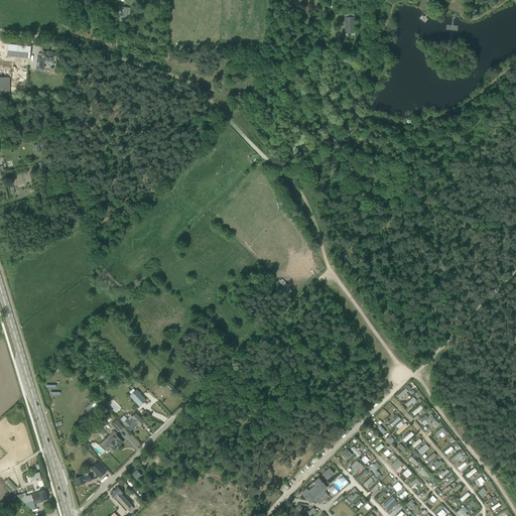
[(298,16),(291,19),(292,23),(293,26),(301,24),(298,16)]
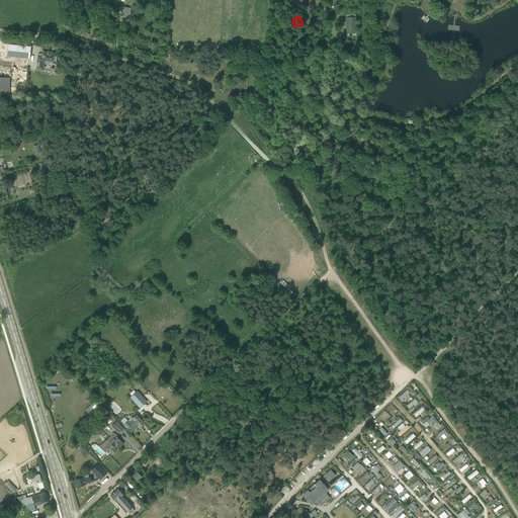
[(345,17),(346,34),(357,33),(356,17),(345,17)]
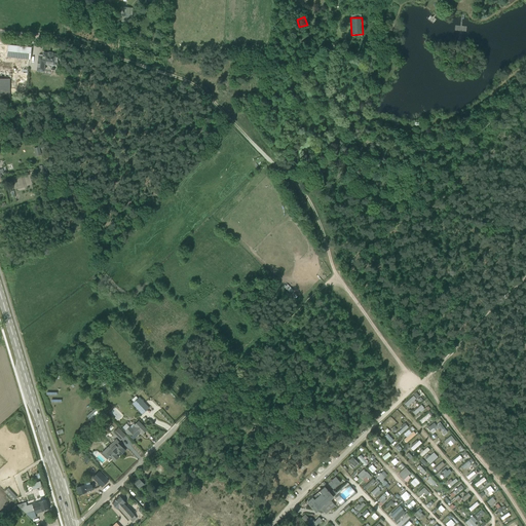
[(31,60),(32,47),(8,45),(7,58),(31,60)]
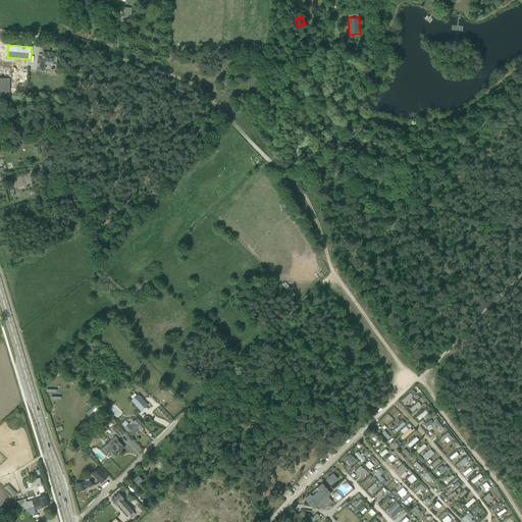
[(45,71),(45,66),(45,64),(57,65),(58,54),(53,53),(53,52),(48,52),(48,53),(43,52),(42,56),(38,55),(37,70),(45,71)]
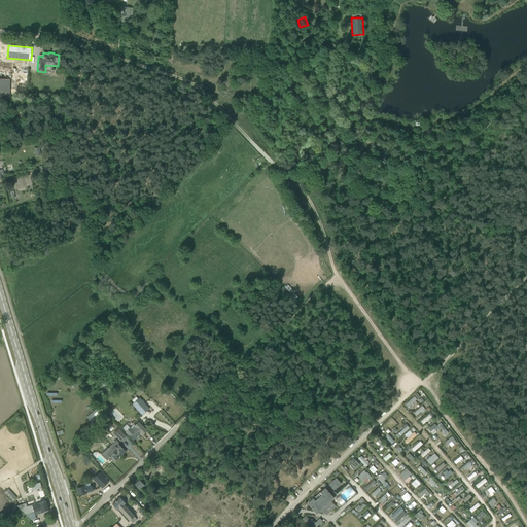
[(10,79),(0,78),(0,95),(10,95),(10,79)]
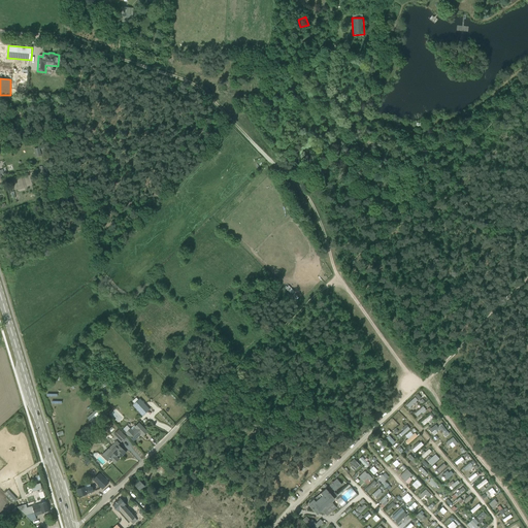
[(47,165),(39,167),(41,175),(48,174),(47,171),(48,171),(47,165)]
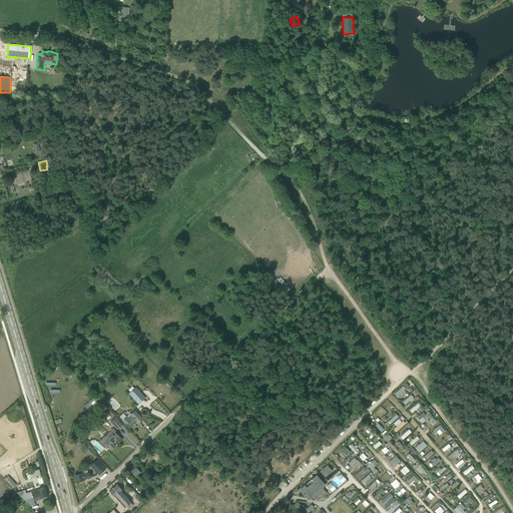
[(74,376),(69,370),(65,373),(71,379),(74,376)]
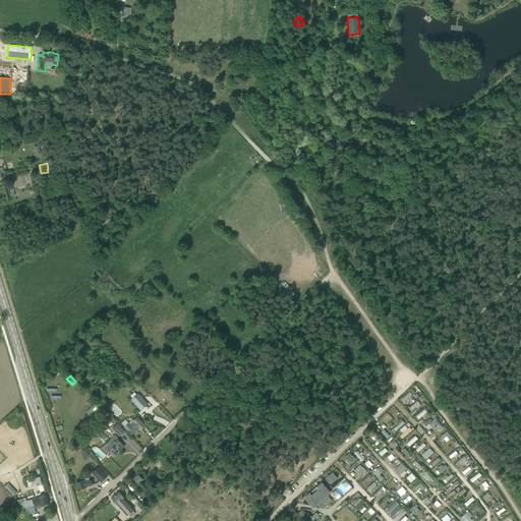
[(138,393),(130,400),(140,411),(149,404),(138,393)]
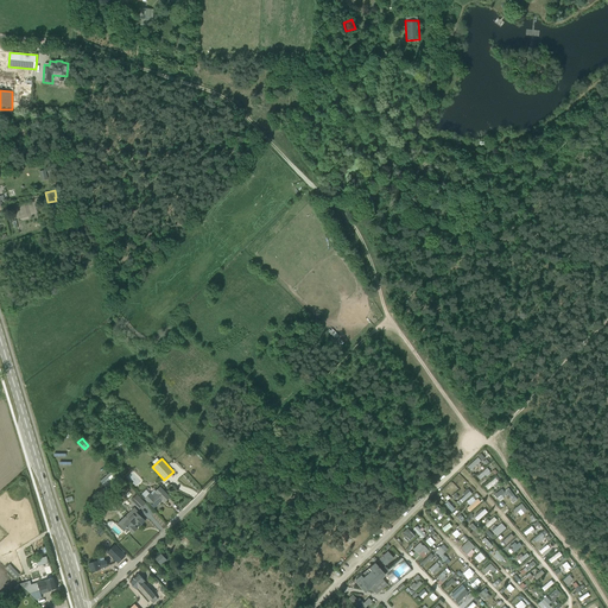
[(477,458),(468,468),(470,470),(481,462),(477,458)]
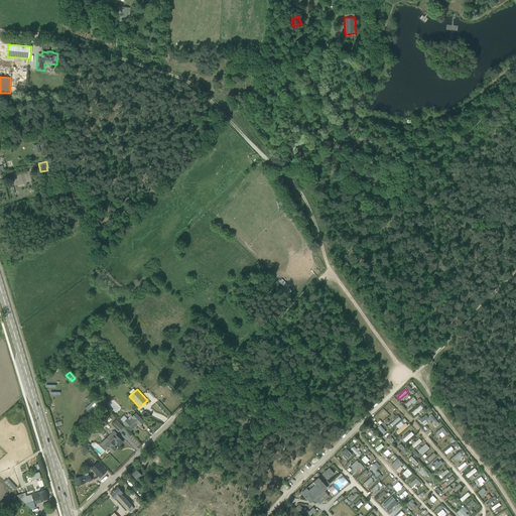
[(413,397),(405,404),(408,407),(412,403),(413,405),(415,403),(414,401),(416,400),(413,397)]
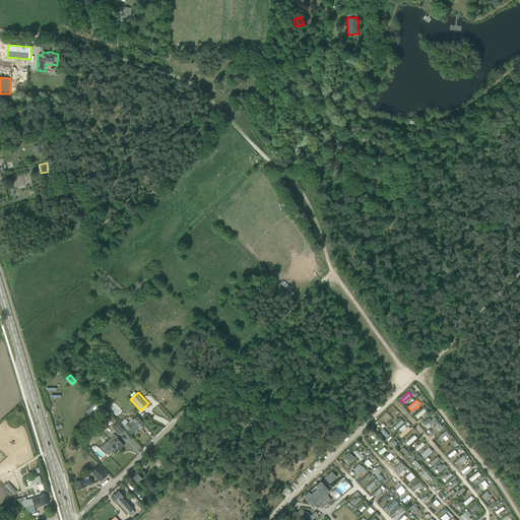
[(95,403),(86,411),(92,418),(95,415),(102,409),(101,407),(100,407),(95,403)]
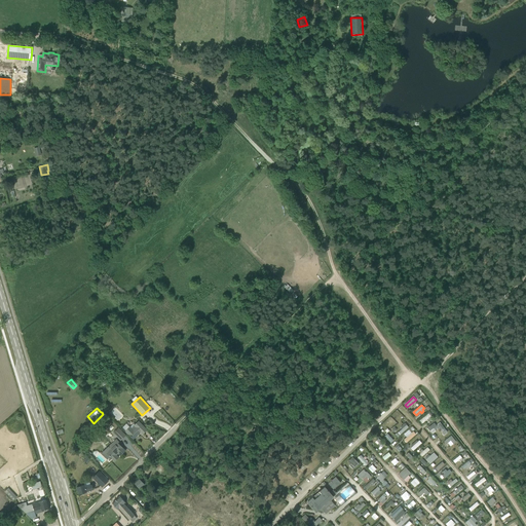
[(391,415),(398,421),(403,417),(398,410),(391,415)]
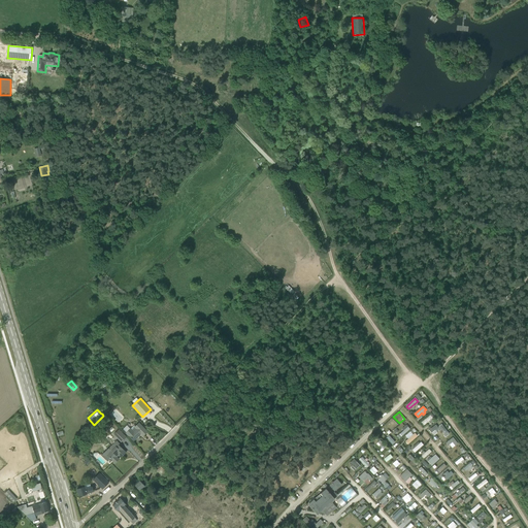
[(433,421),(432,419),(433,418),(434,417),(431,414),(422,422),(424,425),(429,421),(430,423),(433,421)]
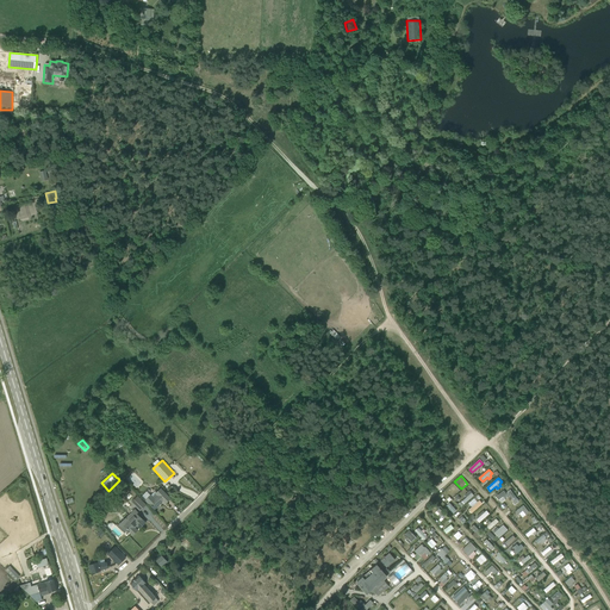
[(151,503),(150,504),(155,509),(163,500),(166,503),(170,499),(161,489),(153,497),(150,496),(147,499),(151,503)]
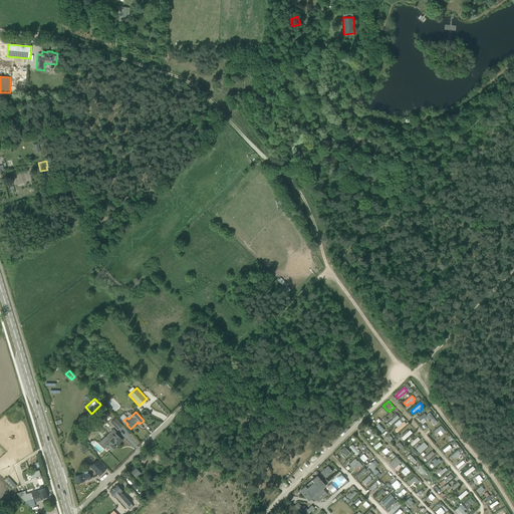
[(425,414),(418,419),(420,422),(424,419),(425,420),(430,418),(433,422),(436,420),(430,413),(427,415),(428,416),(427,417),(425,414)]
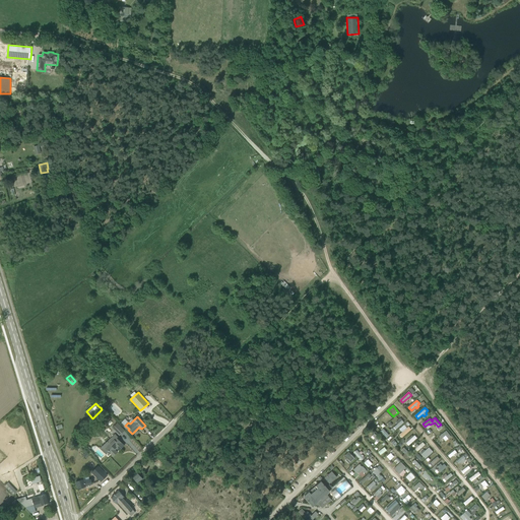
[(394,428),(396,430),(404,423),(402,419),(397,424),(394,428)]
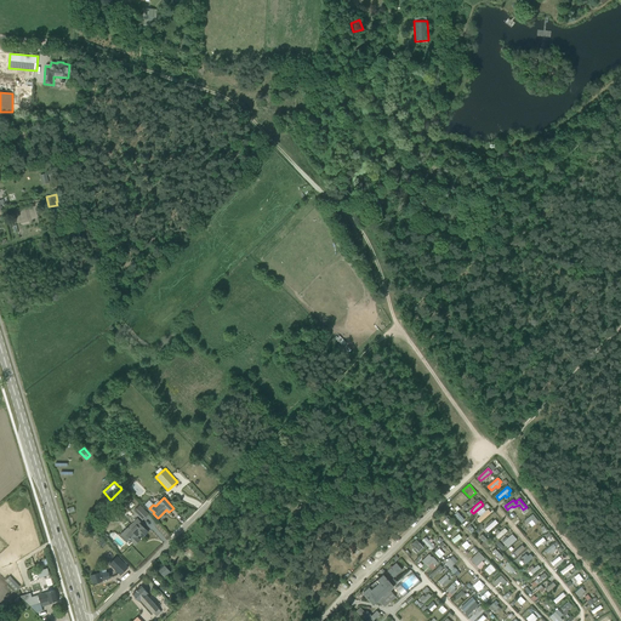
[(148,514),(140,506),(134,511),(143,520),(148,514)]
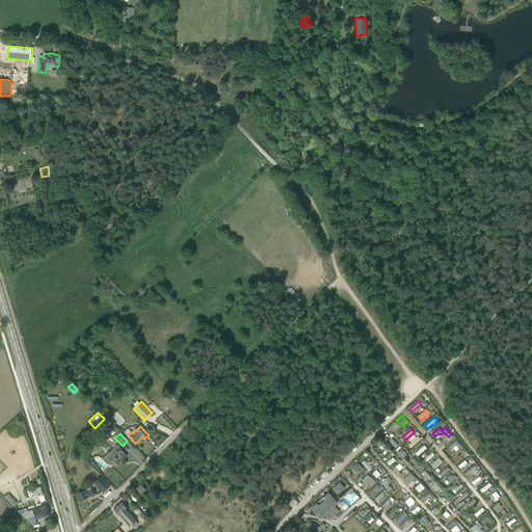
[(421,440),(418,436),(408,445),(411,448),(421,440)]
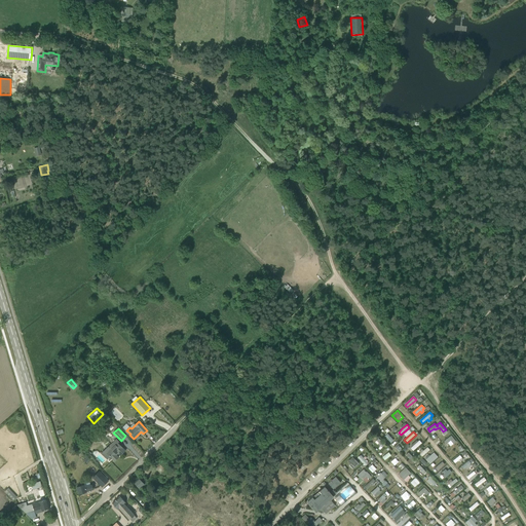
[(454,439),(451,436),(444,442),(446,445),(449,448),(450,447),(451,447),(453,445),(456,443),(454,440),(455,440),(454,439)]
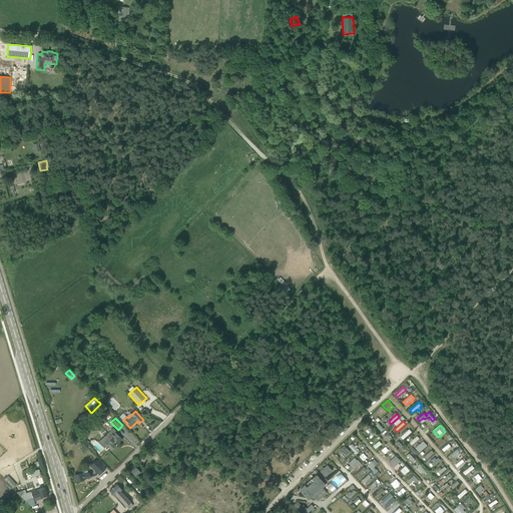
[(369,427),(367,430),(372,435),(373,436),(376,434),(369,427)]
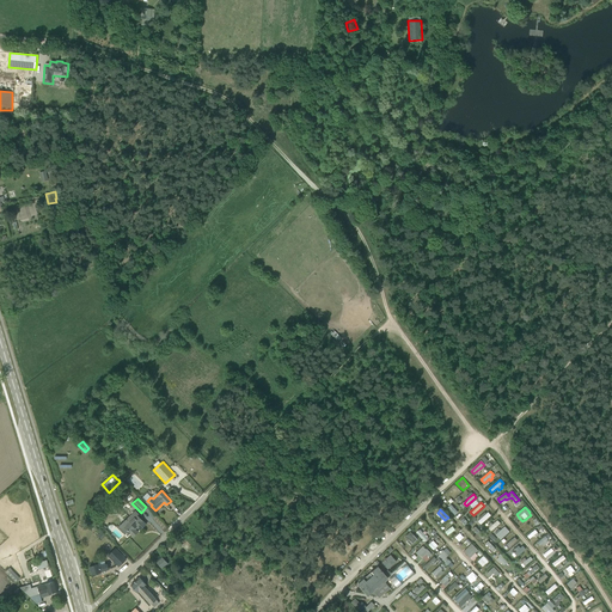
[(129,522),(124,527),(128,531),(134,537),(138,532),(135,530),(138,527),(140,530),(146,525),(142,520),(138,515),(139,514),(135,510),(126,520),(129,522)]
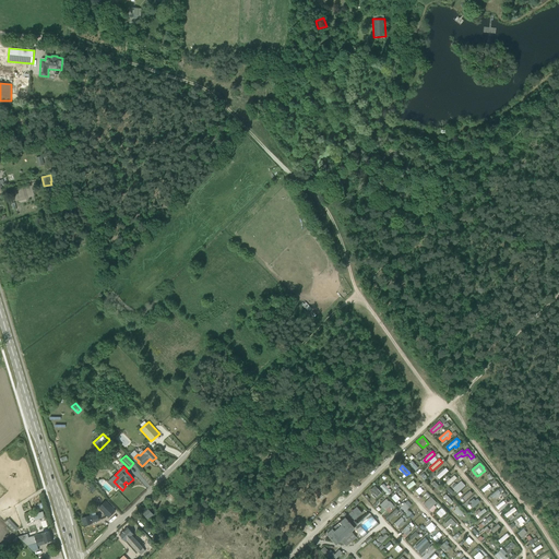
[(449,471),(445,467),(437,476),(439,479),(449,471)]
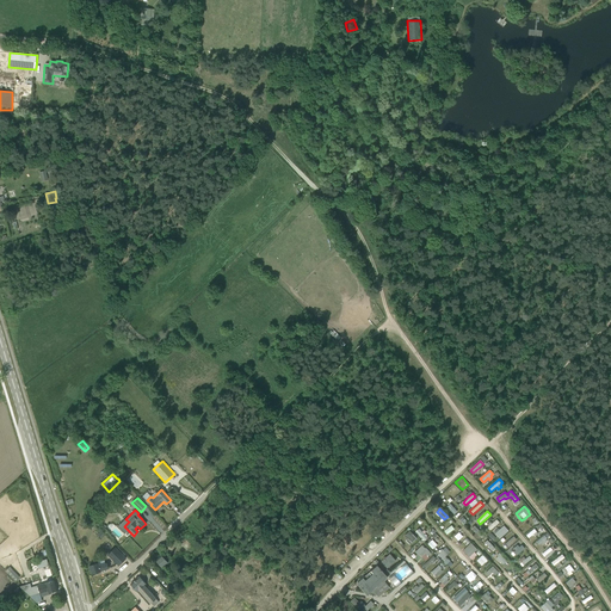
[(491,531),(500,523),(497,519),(488,528),(491,531)]
